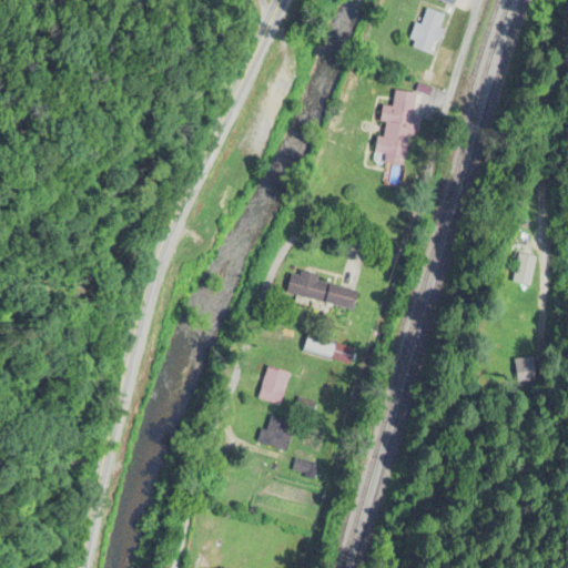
[(426,8),(445,14),(432,52),(413,46),(414,41),(408,40),(415,22),(421,24),(426,8)]
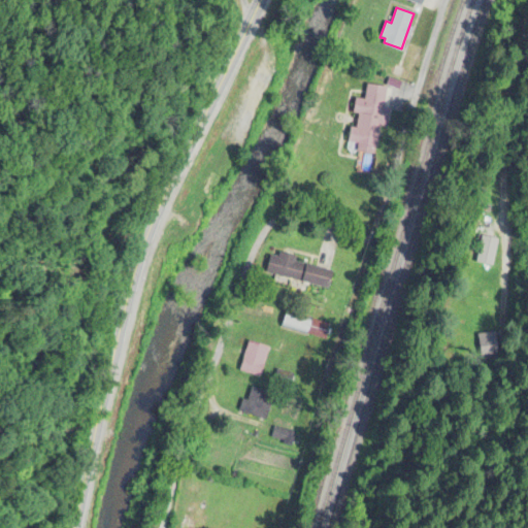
[(366,84),(388,87),(377,157),(358,154),(359,144),(348,143),(350,128),(358,129),(360,113),(354,112),(356,98),(364,99),(366,84)]
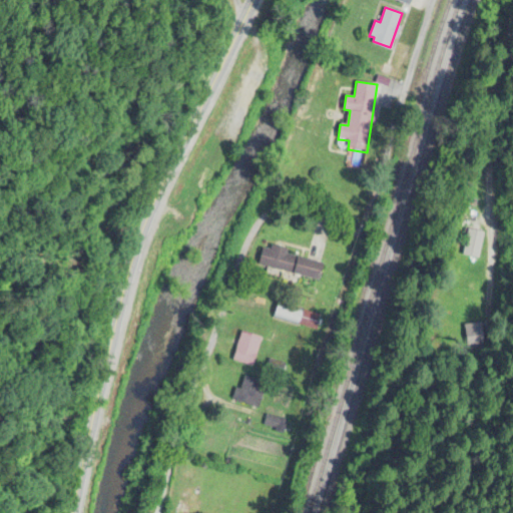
[(483,233),(467,230),(463,257),(479,260),(483,233)]
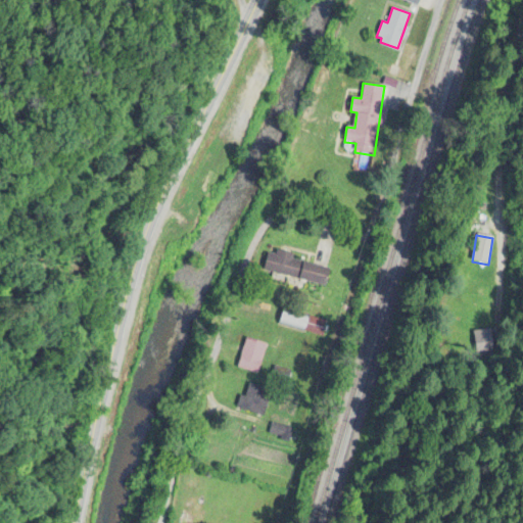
[(324,281),(264,268),(267,251),(276,253),(277,250),(291,253),(291,257),(327,266),(324,281)]
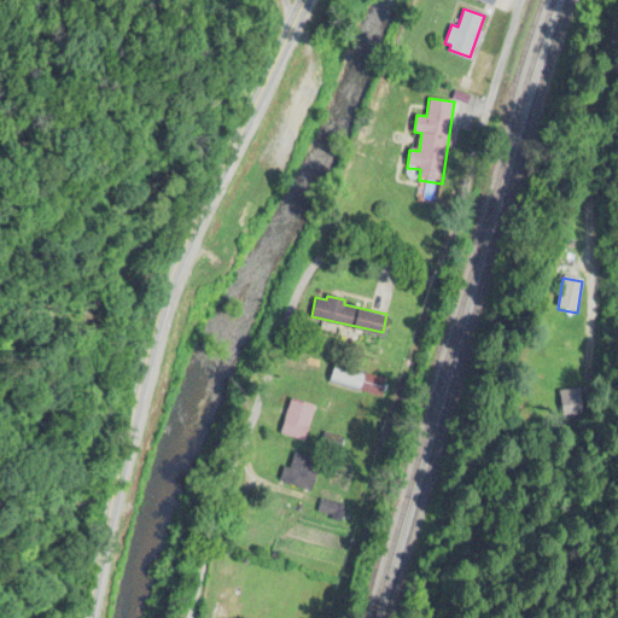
[(573,396),(583,343),(566,340),(561,365),(558,363),(553,392),(573,396)]
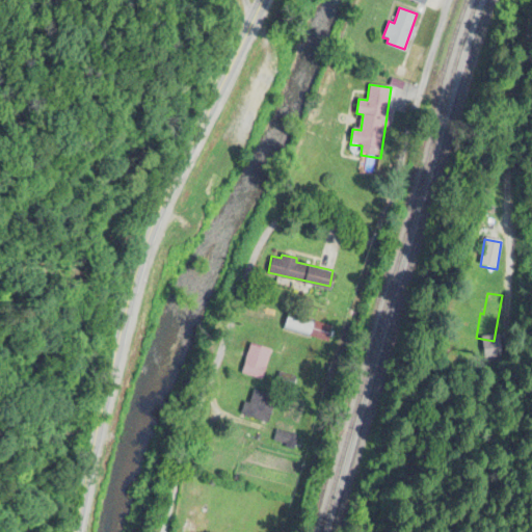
[(266,381),(272,350),(248,346),(243,377),(266,381)]
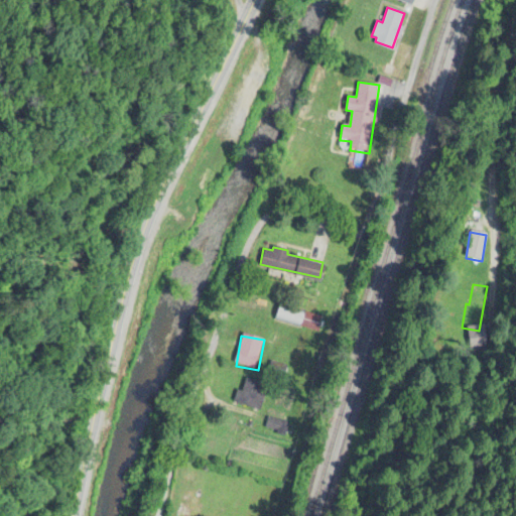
[(259,411),(267,385),(243,377),(235,404),(259,411)]
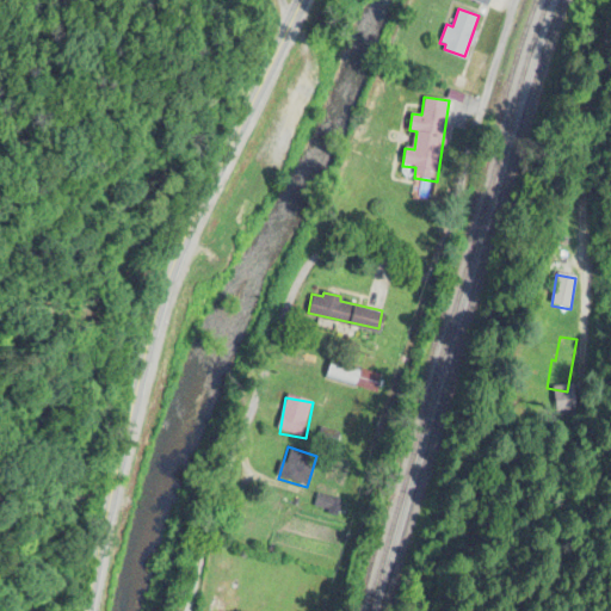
[(340,501),(318,495),(314,510),(337,516),(340,501)]
